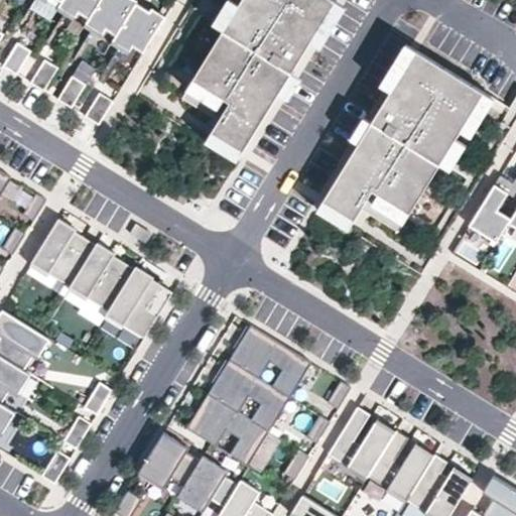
[(100,0),(61,0),(56,9),(74,19),(78,14),(89,19),(100,0)]
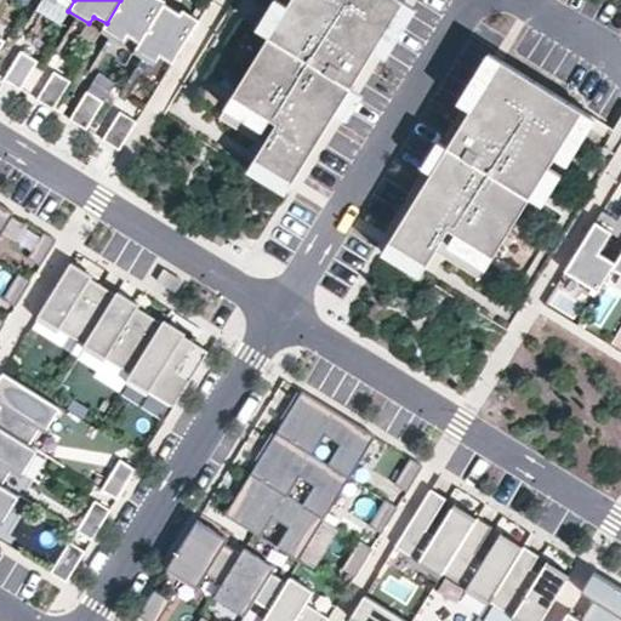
[(164,5),(155,0),(120,0),(107,23),(102,32),(123,44),(126,38),(140,45),(164,5)]
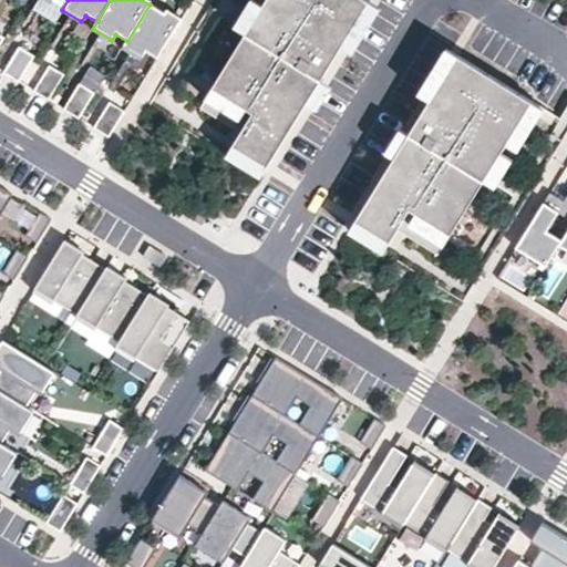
[(341,48),(369,2),(366,0),(266,0),(266,1),(245,35),(230,59),(199,109),(240,134),(275,155),(306,104),(320,82),(341,48)]
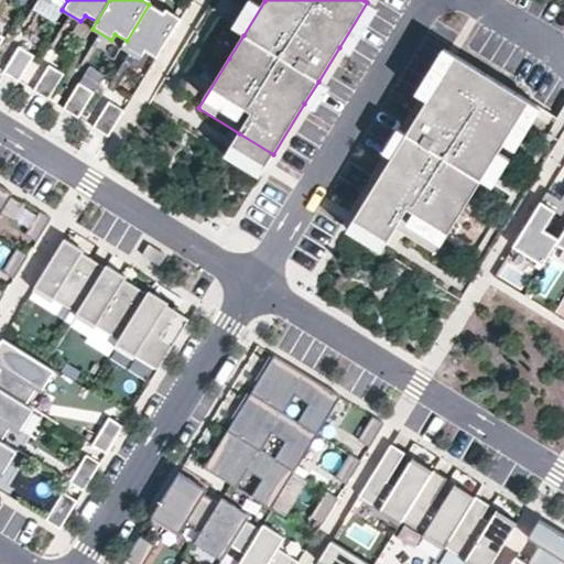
[(350,54),(379,9),(367,2),(339,47),(350,54)]
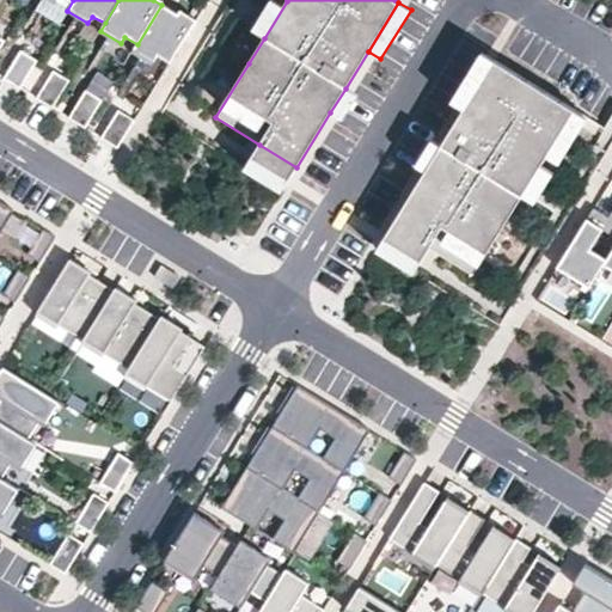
[(194,25),(161,5),(138,44),(133,50),(153,63),(158,55),(170,63),(194,25)]
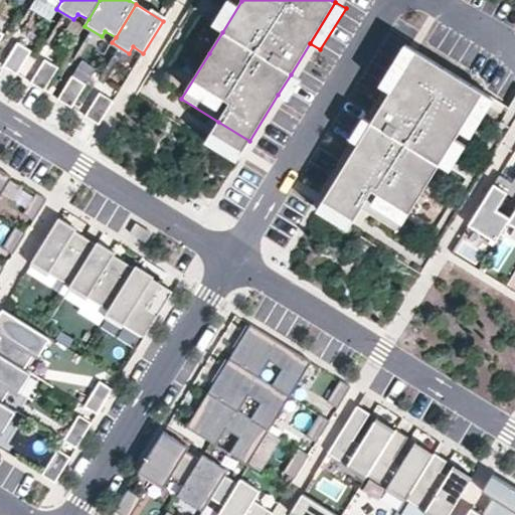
[(209,53),(222,32),(212,25),(199,46),(209,53)]
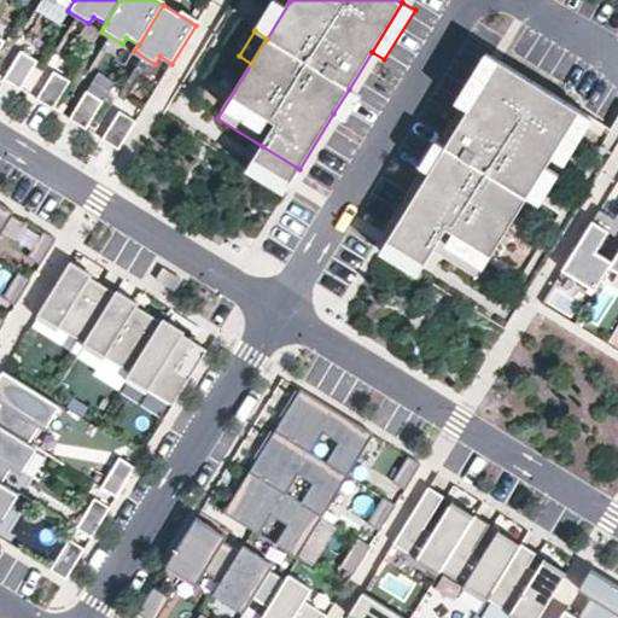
[(0,35),(0,58),(10,42),(0,35)]
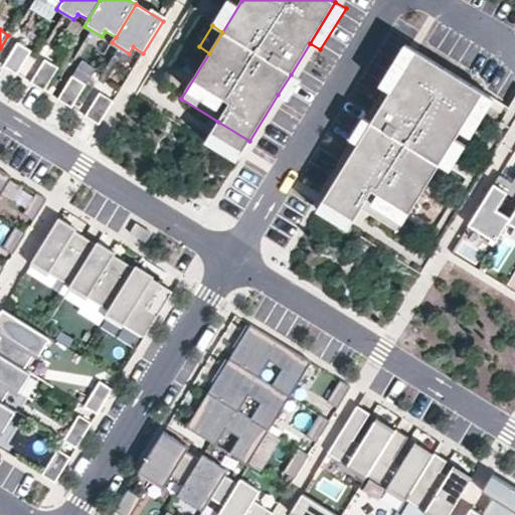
[(23,44),(8,68),(22,76),(36,52),(23,44)]
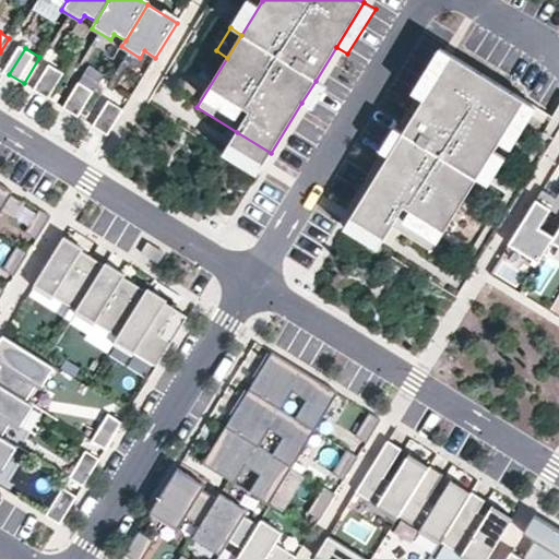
[(424,100),(451,56),(439,48),(412,93),(424,100)]
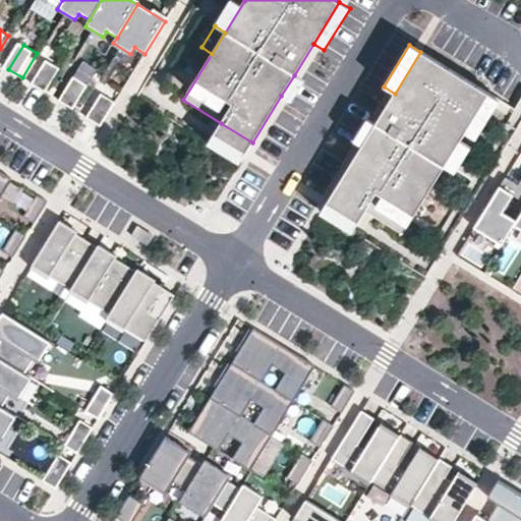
[(463,136),(488,94),(420,52),(395,94),(374,124),(362,146),(333,192),(364,213),(402,235),(430,188),(444,167),(463,136)]
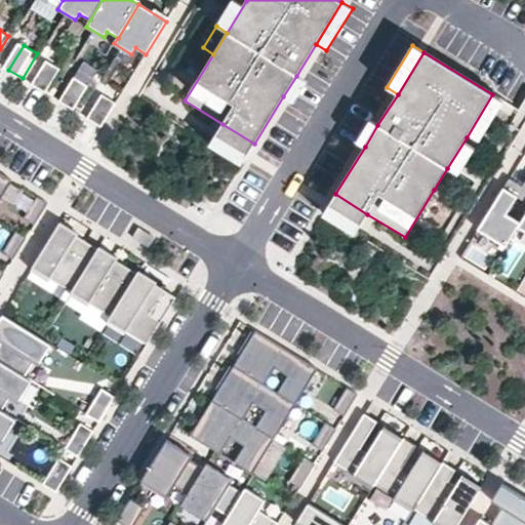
[(45,61),(31,85),(44,93),(59,70),(45,61)]
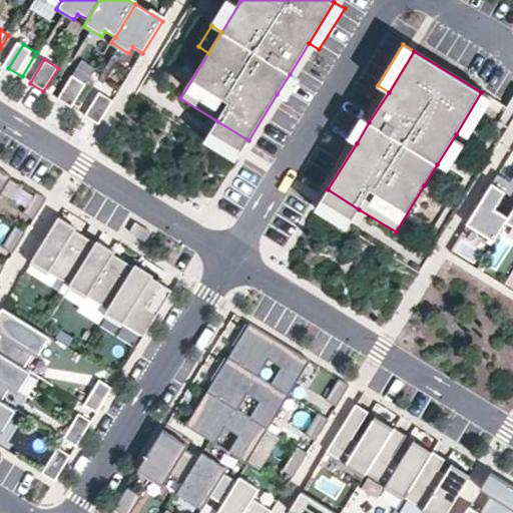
[(287,101),(300,80),(290,74),(277,94),(287,101)]
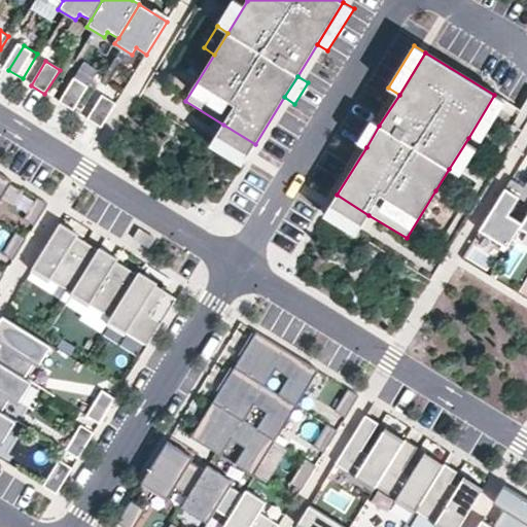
[(74,78),(59,103),(72,111),(88,88),(74,78)]
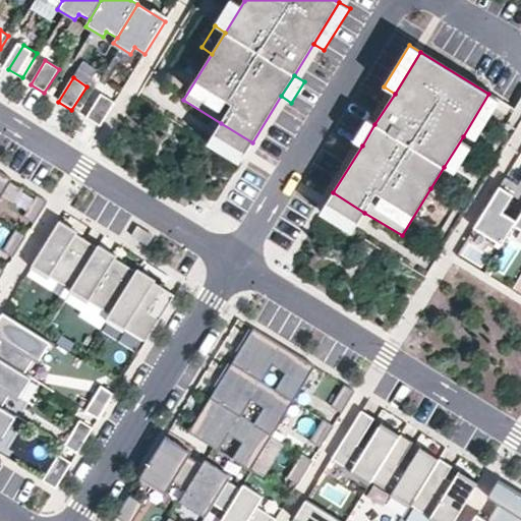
[(474,142),(500,101),(488,94),(463,136),(474,142)]
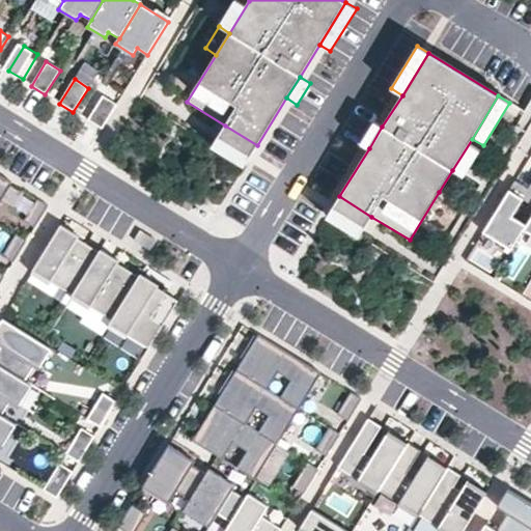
[(103,96),(87,120),(102,130),(116,105),(103,96)]
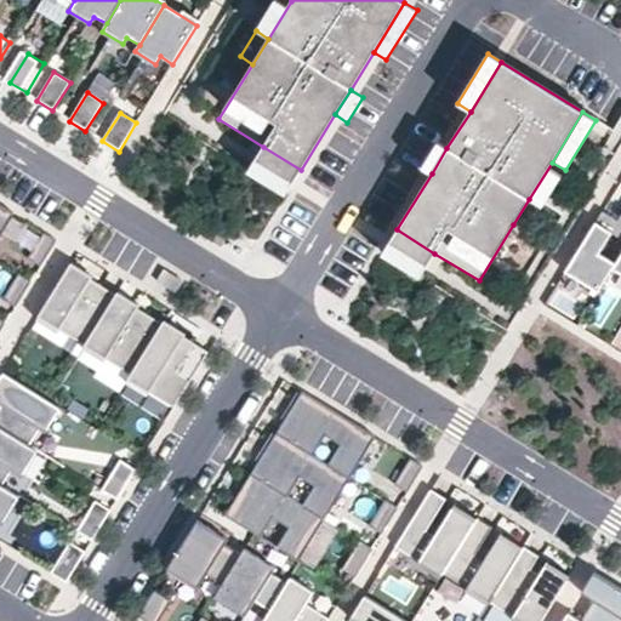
[(432,174),(446,148),(434,141),(419,166),(432,174)]
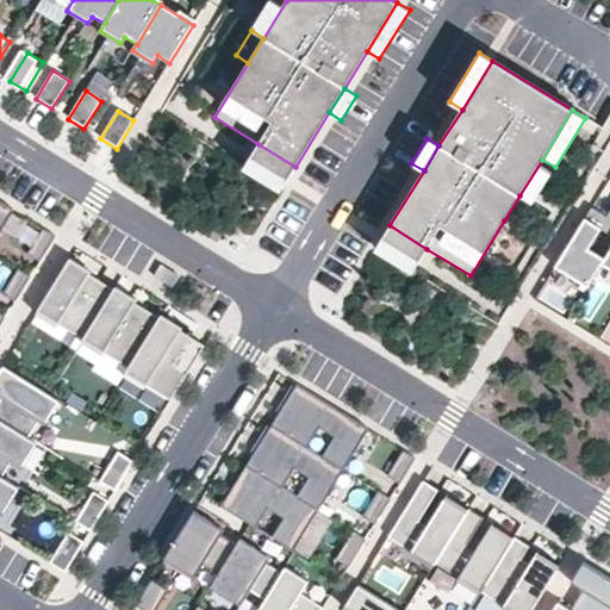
[(296,167),(259,144),(243,169),(280,192),(296,167)]
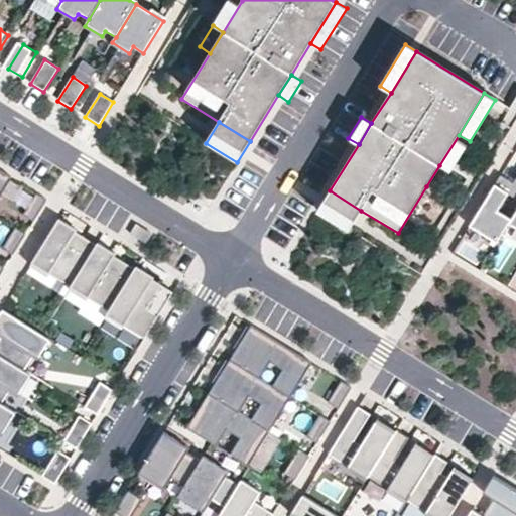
[(437,192),(449,172),(439,165),(426,186),(437,192)]
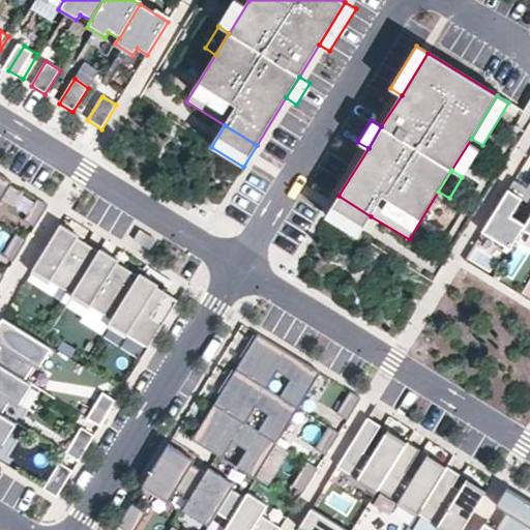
[(0,199),(9,182),(0,176),(0,199)]
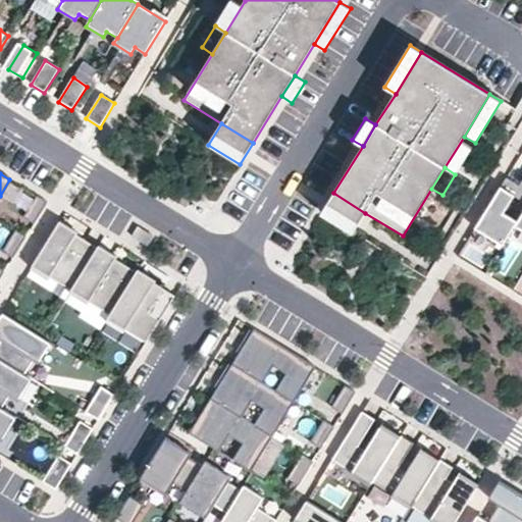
[(521,179),(518,186),(506,178),(474,228),(502,246),(514,226),(517,222),(503,213),(513,196),(521,201),(521,179)]
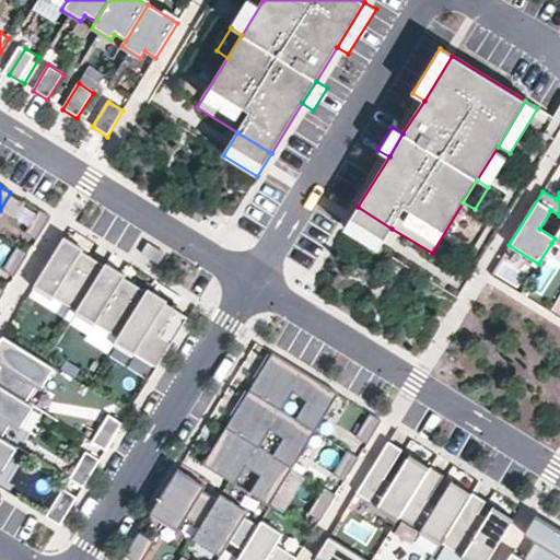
[(392,229),(358,207),(343,230),(378,251),(392,229)]
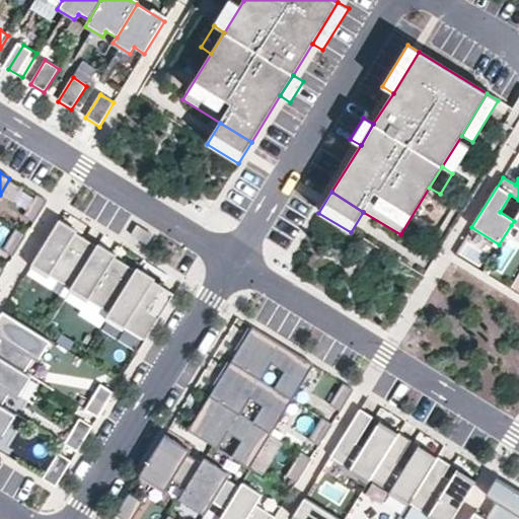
[(47,202),(35,195),(23,215),(34,221),(47,202)]
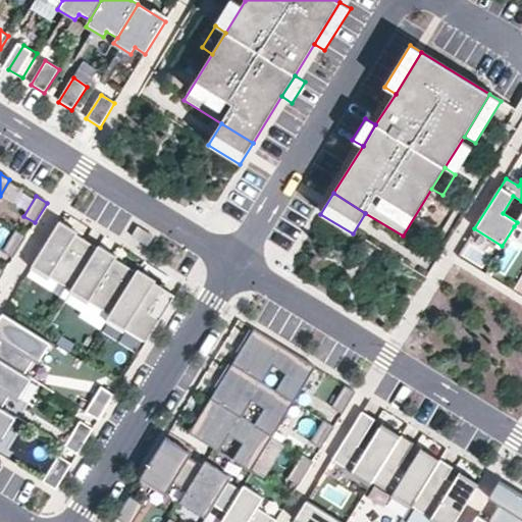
[(67,230),(58,224),(55,228),(65,236),(67,230)]
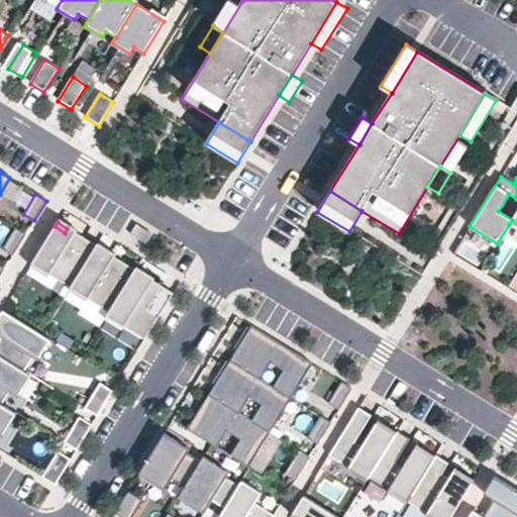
[(151,233),(135,222),(129,231),(145,241),(151,233)]
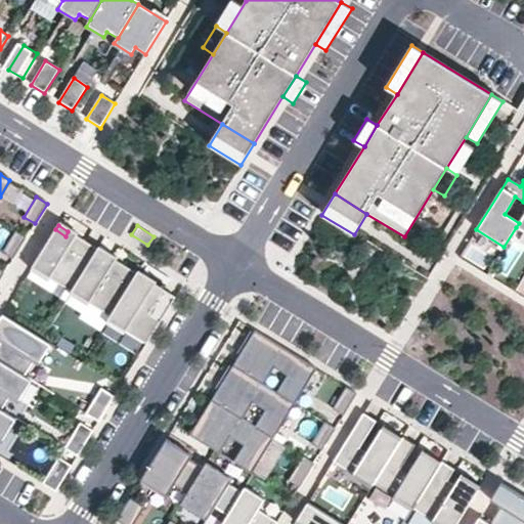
[(69,296),(97,250),(68,231),(66,236),(55,229),(29,272),(69,296)]
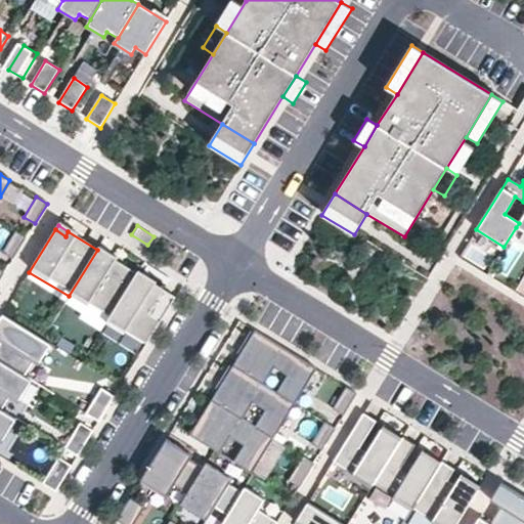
[(13,258),(26,238),(14,231),(2,252),(13,258)]
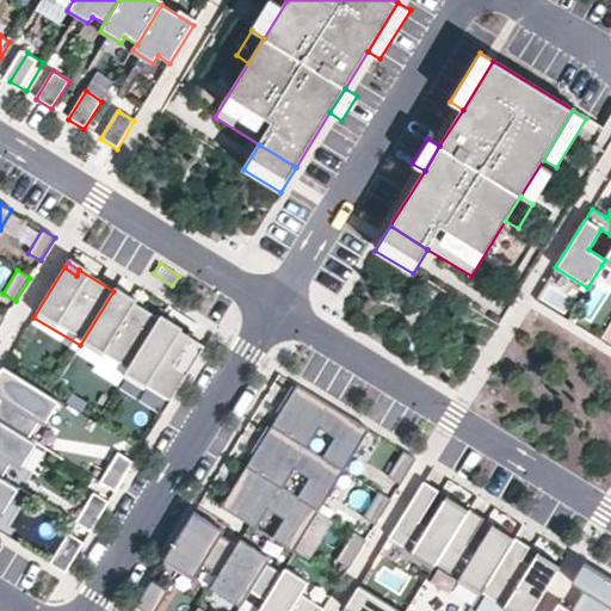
[(159,319),(113,291),(80,345),(125,375),(156,325),(159,319)]
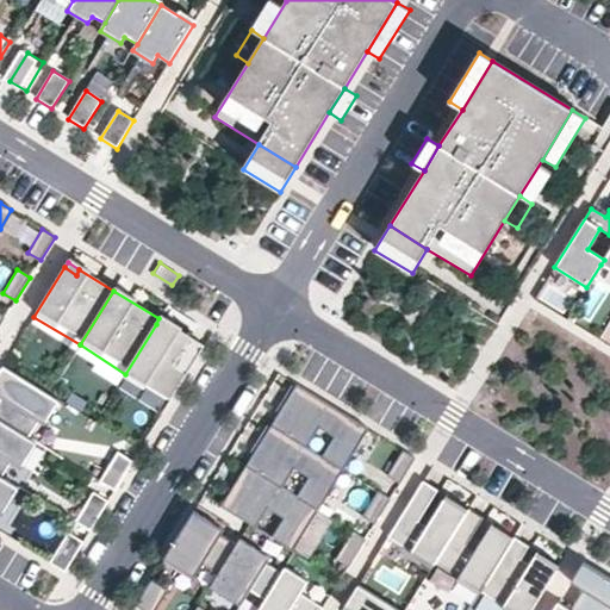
[(170,325),(159,318),(156,324),(167,331),(170,325)]
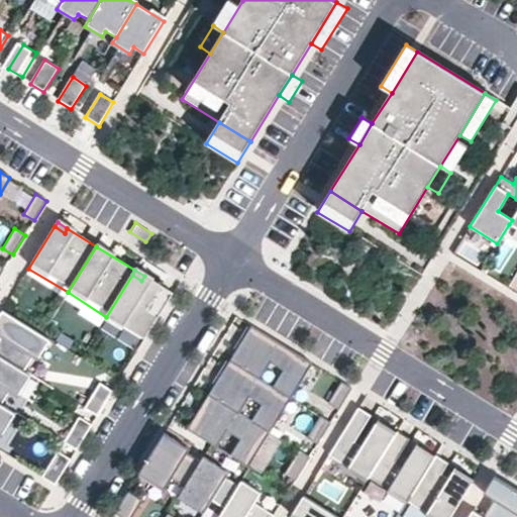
[(144,340),(174,294),(144,276),(141,281),(132,275),(106,317),(144,340)]
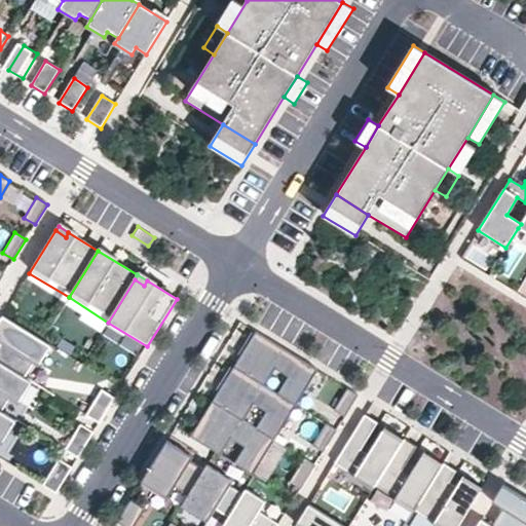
[(51,346),(2,316),(0,320),(0,339),(2,340),(0,343),(0,363),(26,379),(33,366),(38,369),(51,346)]
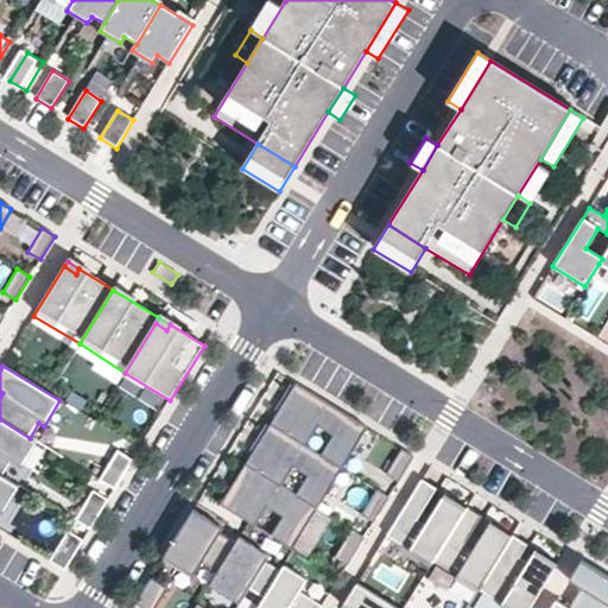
[(295,385),(270,424),(341,468),(366,428),(295,385)]
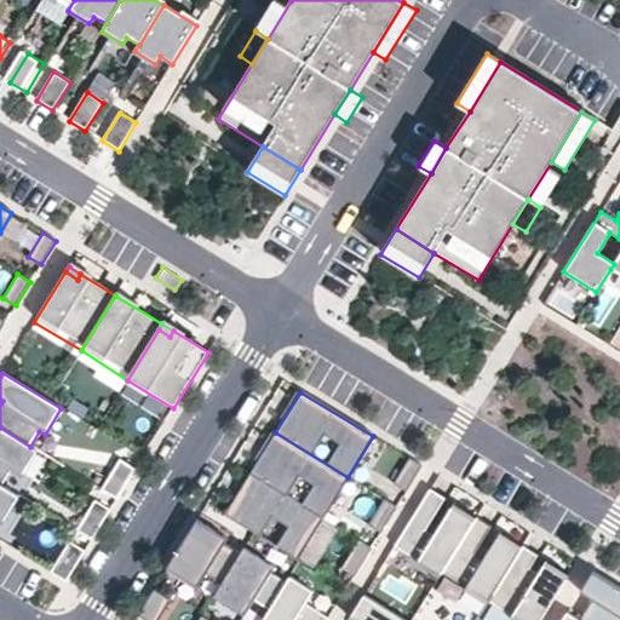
[(0,428),(0,484),(1,487),(13,468),(24,474),(38,452),(30,447),(0,428)]
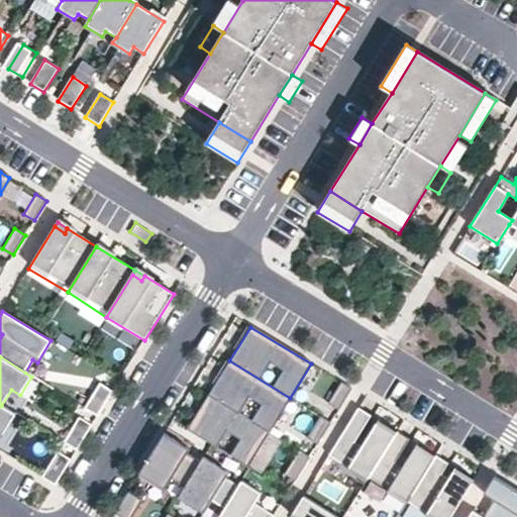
[(229,360),(208,396),(269,432),(290,398),(229,360)]
